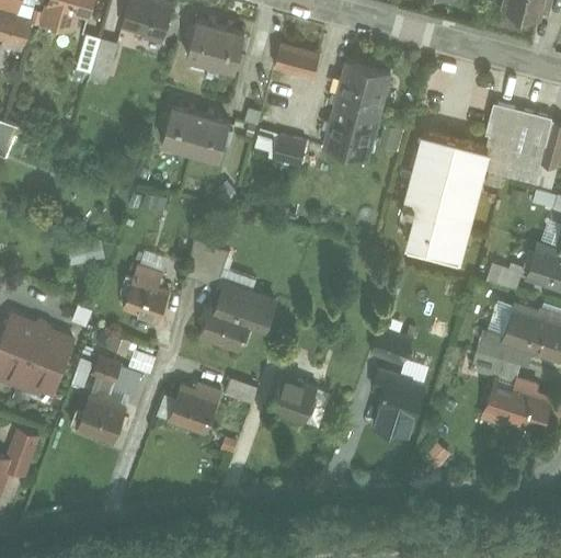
[(20,0),(0,0),(0,12),(16,16),(20,0)]
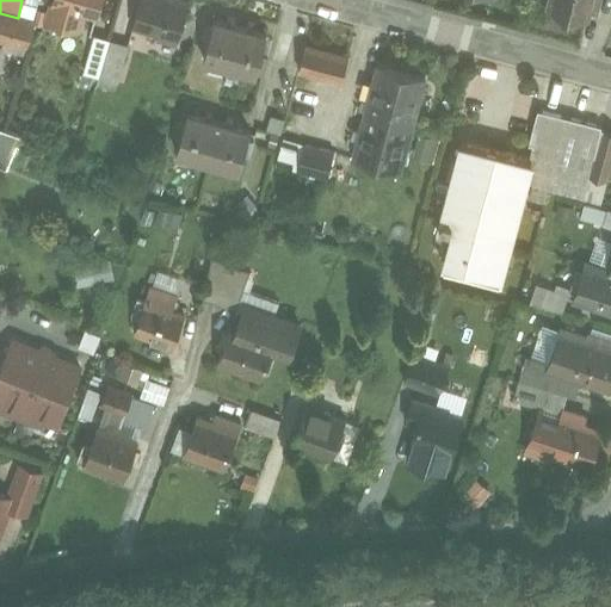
[(100,0),(51,0),(44,24),(79,35),(84,18),(94,22),(100,0)]
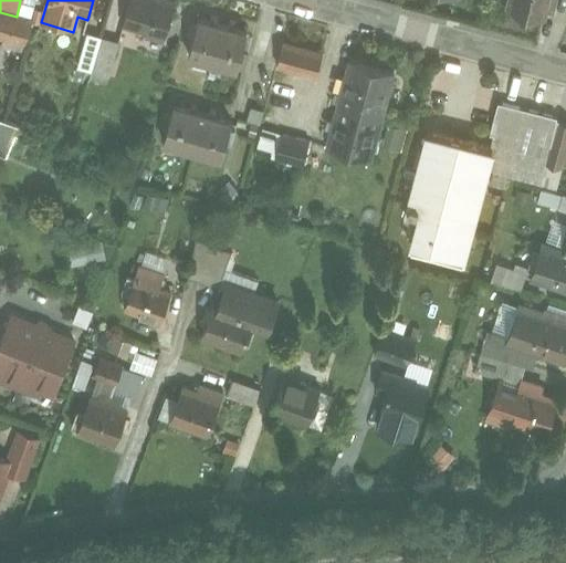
[(178,1),(175,0),(130,0),(124,29),(167,41),(178,1)]
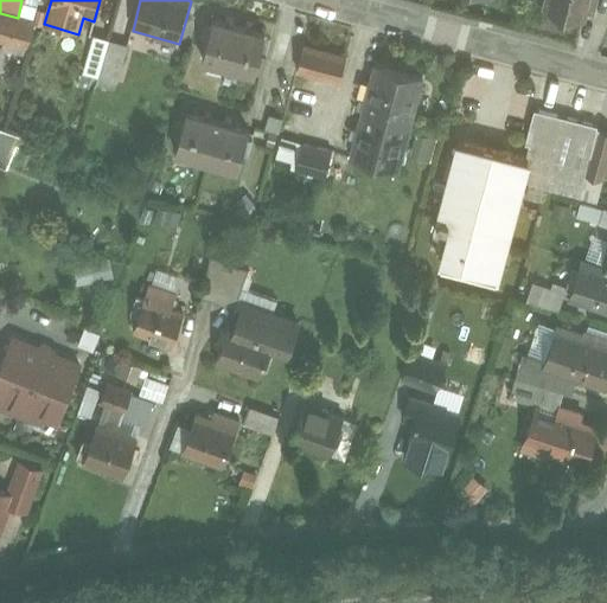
[(545,0),(543,10),(593,24),(599,0),(545,0)]
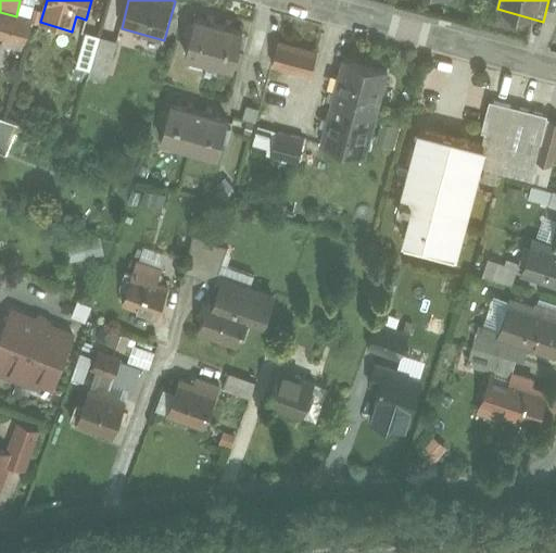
[(16,16),(0,12),(0,45),(22,50),(30,21),(16,16)]
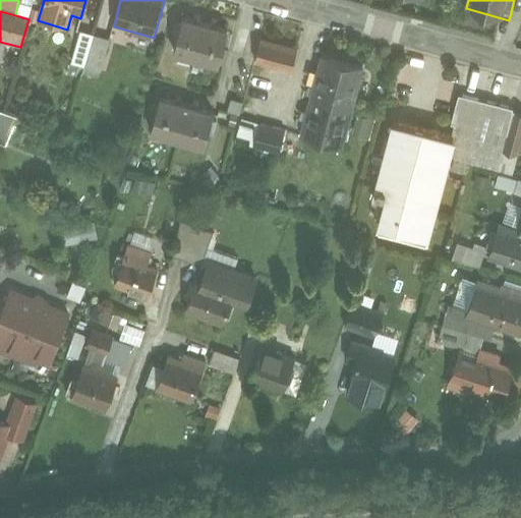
[(228,29),(183,15),(173,53),(218,65),(228,29)]
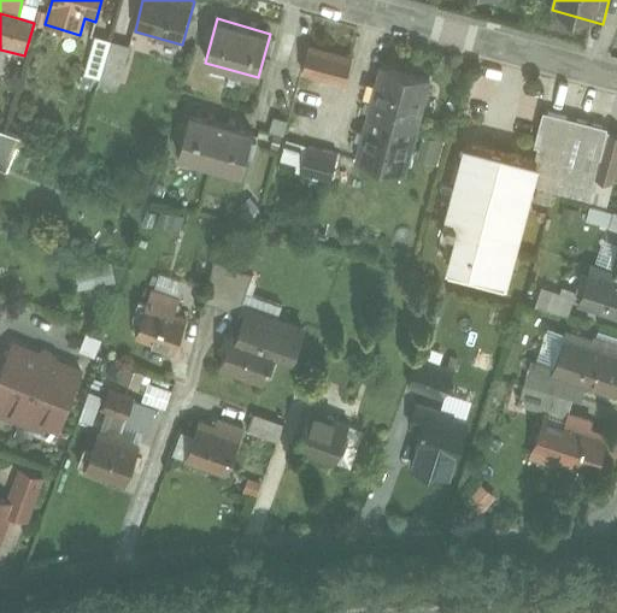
[(109,40),(92,35),(80,82),(95,87),(109,40)]
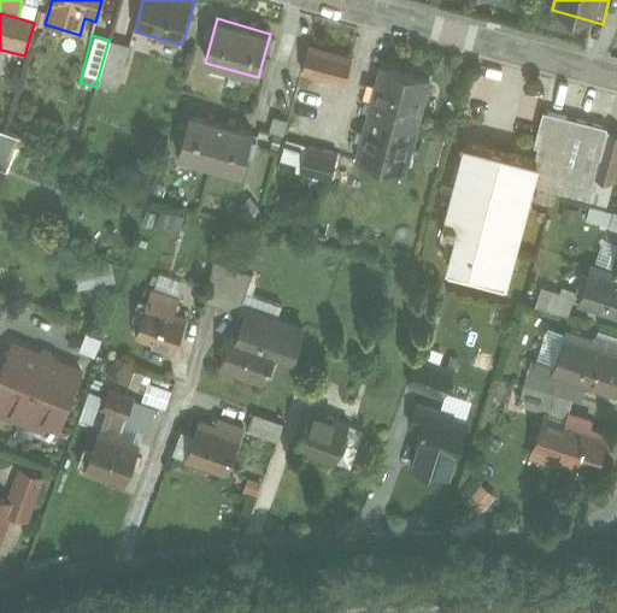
[(109,40),(95,87),(117,93),(130,46),(109,40)]
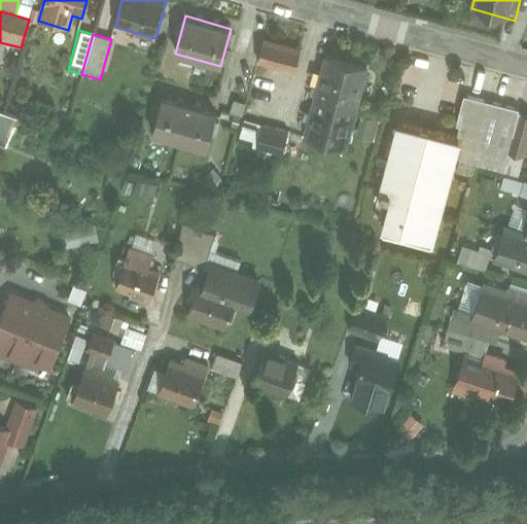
[(303,50),(265,39),(256,66),(294,77),(303,50)]
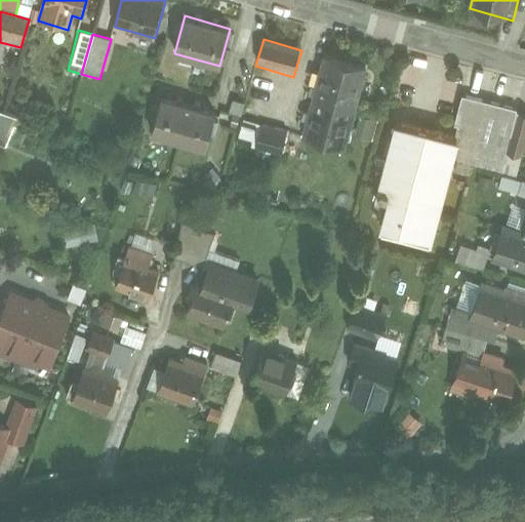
[(366,67),(324,55),(303,139),(344,150),(366,67)]
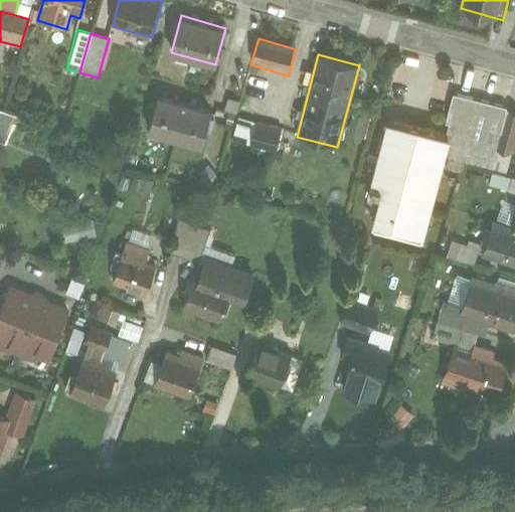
[(514,112),(454,96),(444,133),(452,135),(444,166),(459,175),(462,163),(508,174),(514,144),(514,112)]
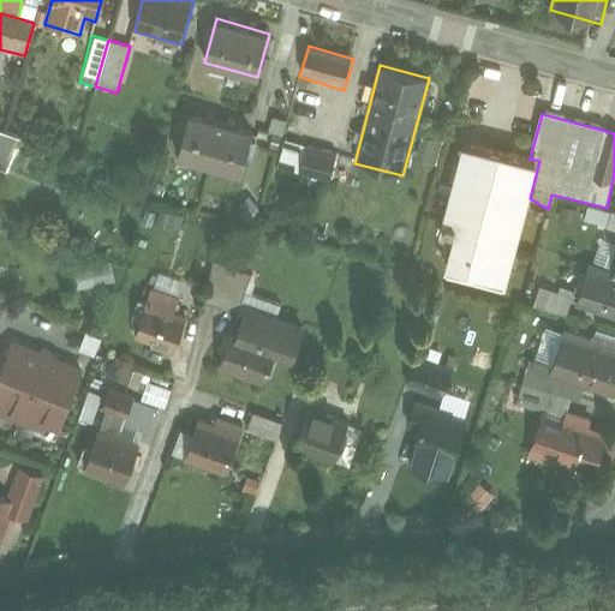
[(252,133),(189,115),(175,161),(210,171),(240,179),(252,133)]
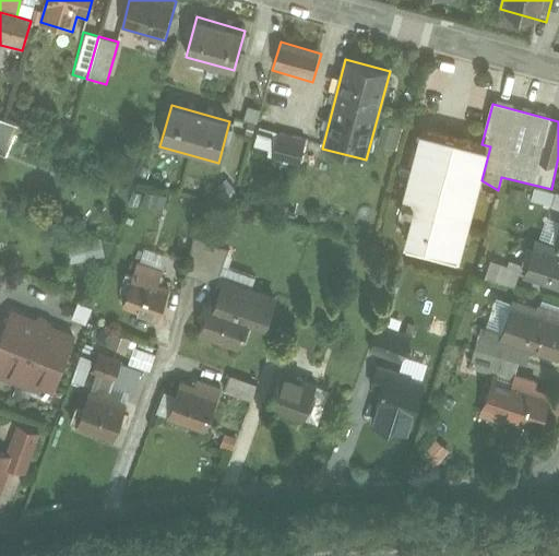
[(260,111),(248,107),(242,120),(256,125),(260,111)]
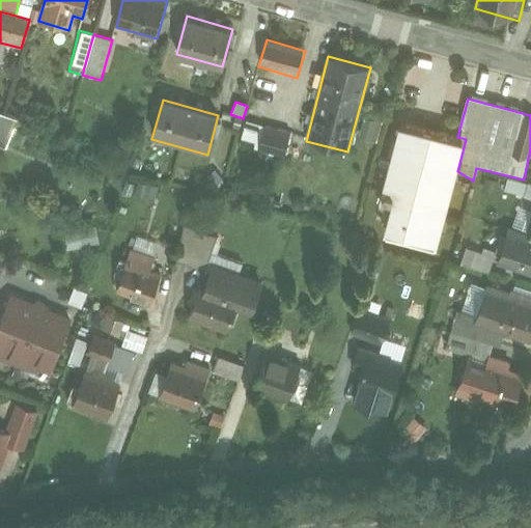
[(17,120),(0,114),(0,149),(4,153),(17,120)]
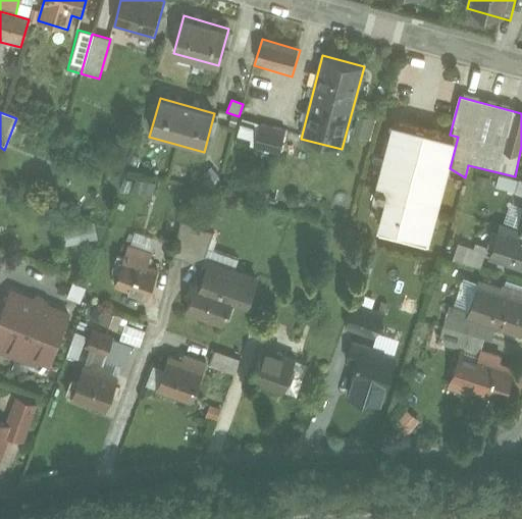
[(450,135),(392,119),(372,195),(384,198),(376,229),(429,243),(437,213),(450,168),(458,137),(450,135)]
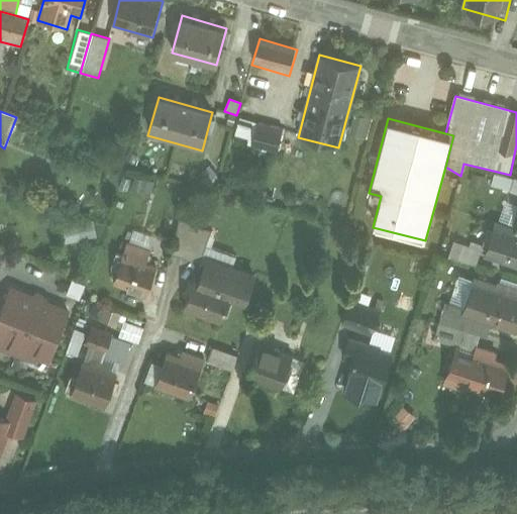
[(251,147),(256,126),(240,119),(234,140),(251,147)]
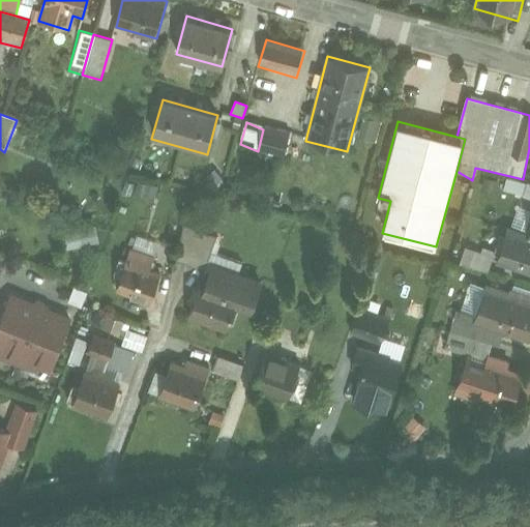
[(291,133),(265,125),(263,129),(258,151),(284,158),(291,133)]
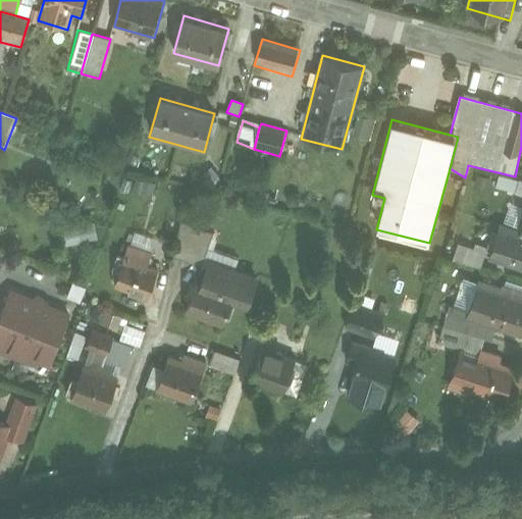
[(220,182),(210,170),(201,177),(210,190),(220,182)]
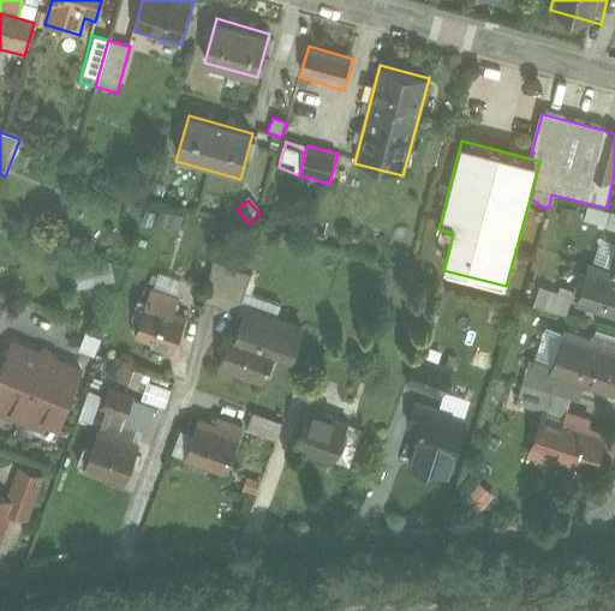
[(614,214),(589,208),(585,222),(614,231),(614,214)]
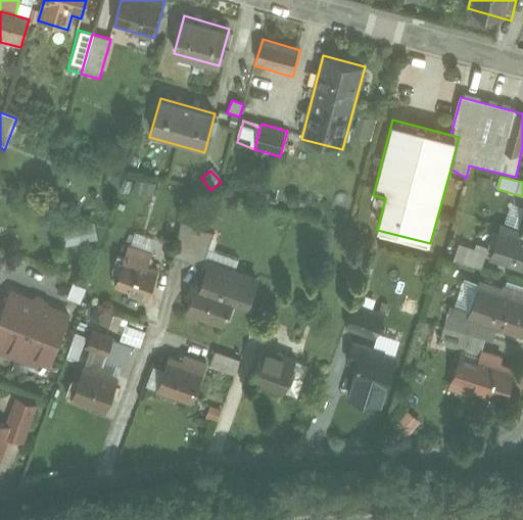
[(156,187),(135,182),(133,193),(153,197),(156,187)]
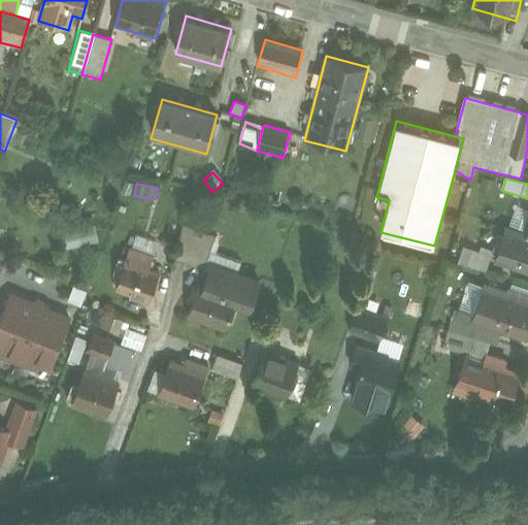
[(207,261),(210,252),(216,236),(185,225),(177,261),(203,270),(207,261)]
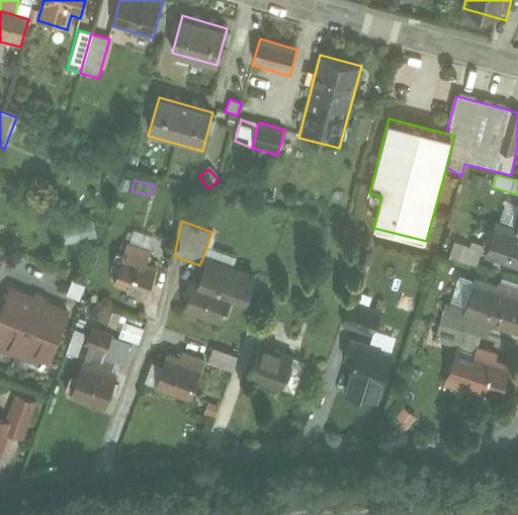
[(95,223),(66,230),(70,246),(99,239),(95,223)]
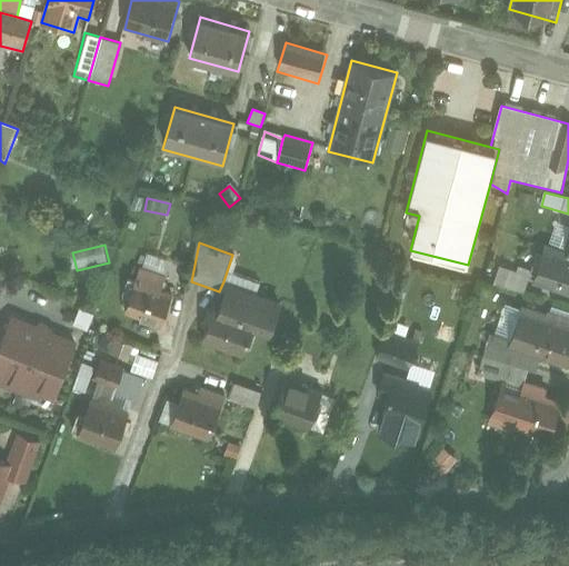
[(568,294),(568,256),(542,249),(536,272),(535,279),(533,284),(568,294)]
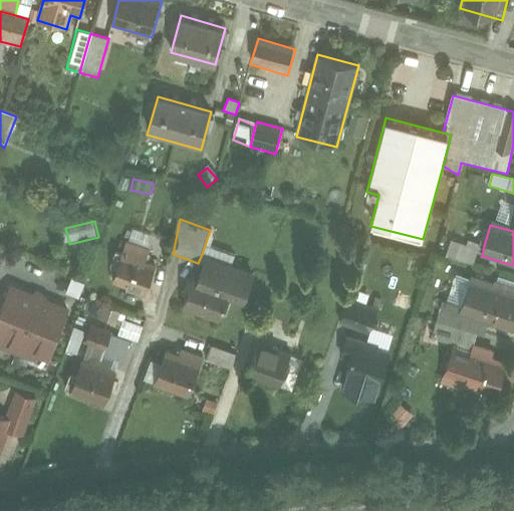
[(132,229),(122,253),(145,261),(154,238),(132,229)]
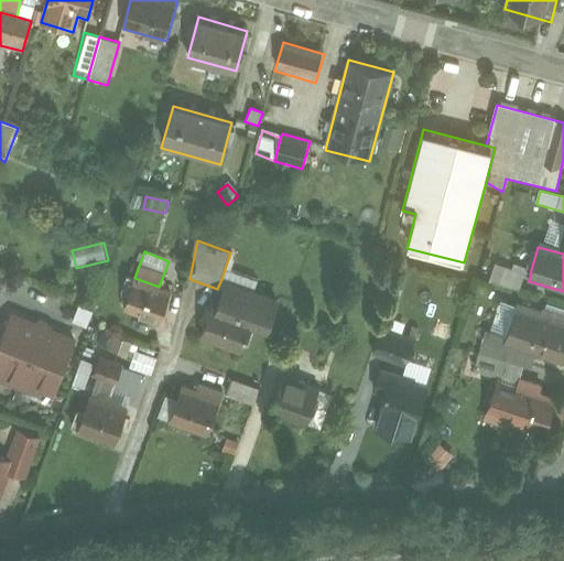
[(495,263),(489,281),(520,290),(524,274),(530,277),(531,270),(513,263),(511,269),(495,263)]
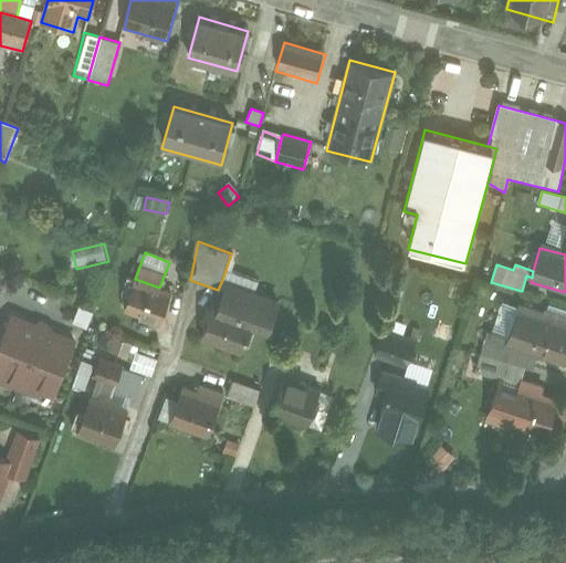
[(227,281),(253,291),(258,282),(226,270),(222,280),(227,281)]
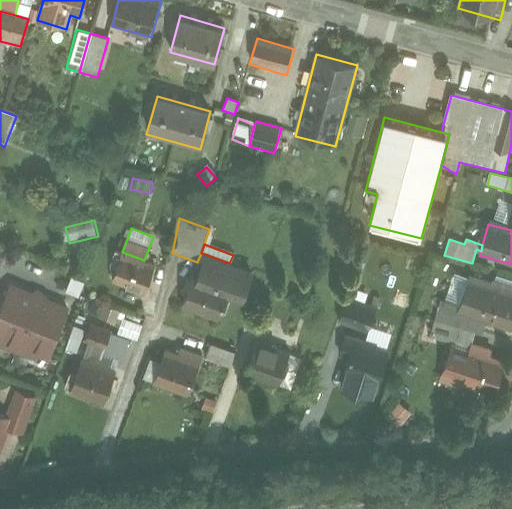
[(112,268),(115,269),(122,252),(114,249),(109,261),(112,268)]
